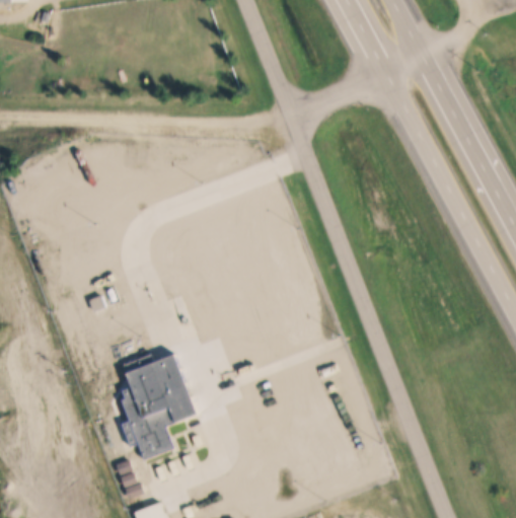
[(150,354),(175,422),(165,426),(173,447),(143,459),(137,444),(129,447),(120,423),(128,420),(120,399),(124,398),(121,390),(131,386),(123,364),(150,354)]
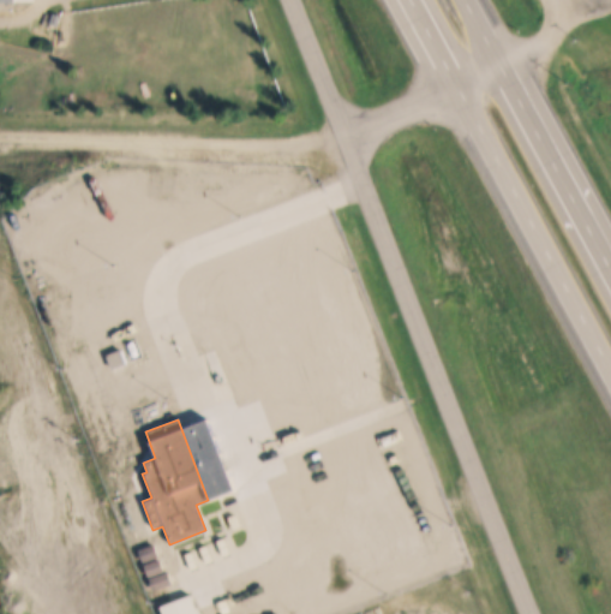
[(138,549),(151,544),(156,556),(143,562),(138,549)]
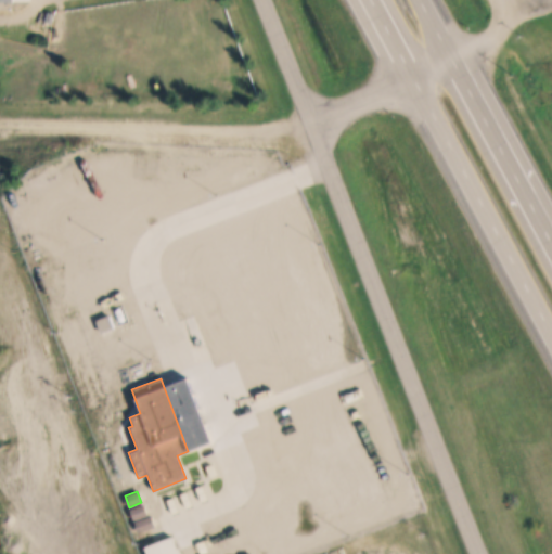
[(129,509),(142,504),(146,515),(133,520),(129,509)]
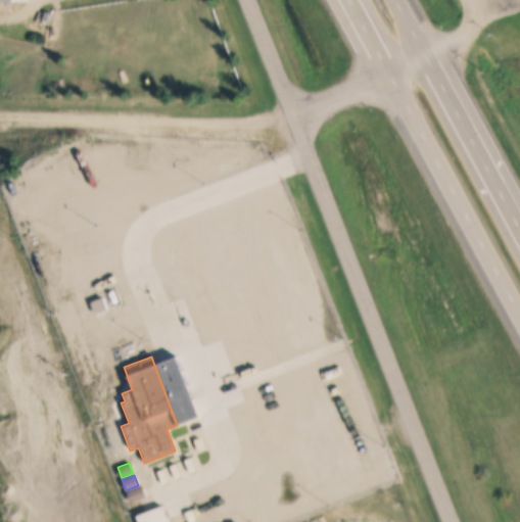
[(127,491),(141,486),(145,496),(131,502),(127,491)]
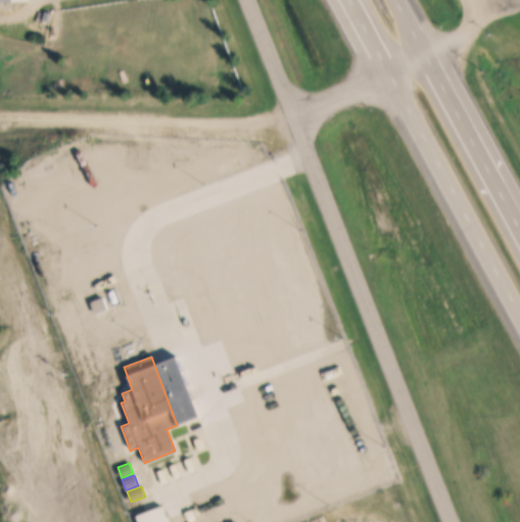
[(139,521),(136,515),(162,505),(169,521),(139,521)]
